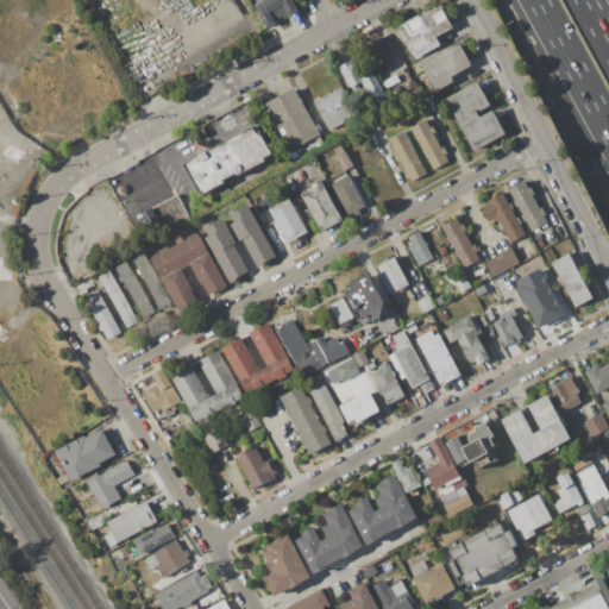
[(267,0),(293,0),(299,11),(287,17),(287,16),(278,19),(280,22),(268,27),(256,6),(267,0)]
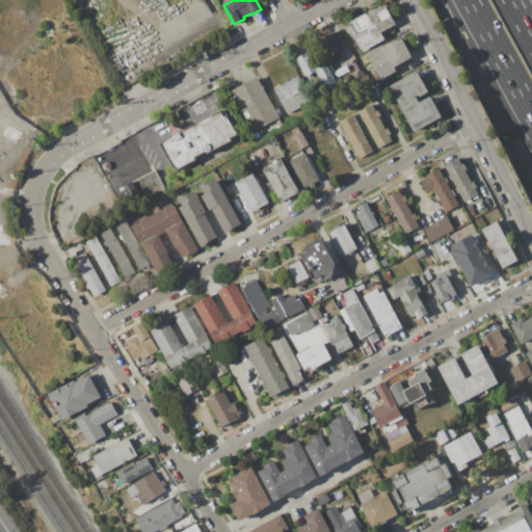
[(338,27),(387,2),(390,8),(388,9),(392,16),(394,15),(398,24),(382,31),(387,38),(353,56),(338,27)]
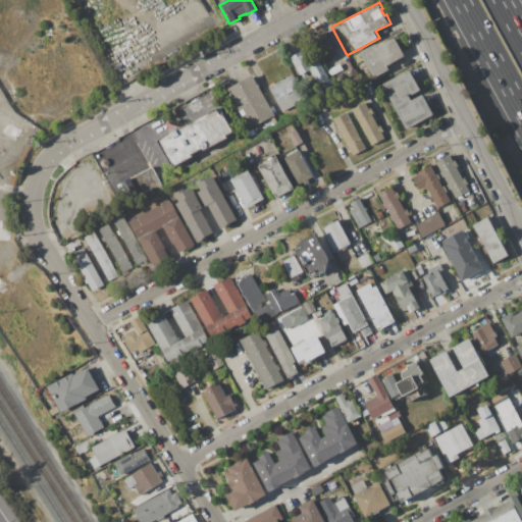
[(325,31),(335,50),(321,58),(311,39),(316,36),(314,32),(320,29),(322,33),(325,31)]
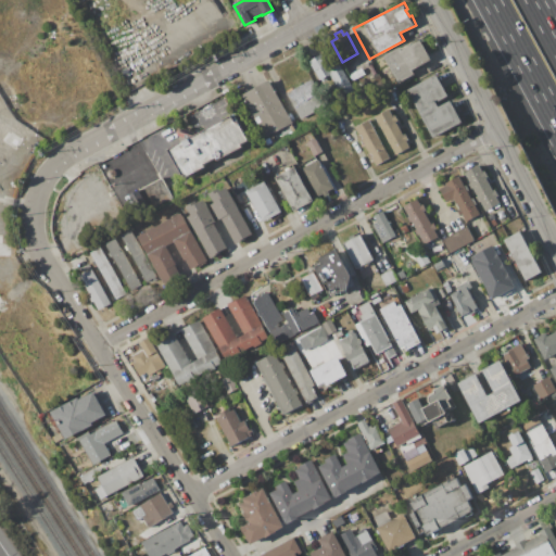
[(371,61),(402,46),(403,48),(420,39),(425,48),(427,47),(433,59),(414,68),(416,73),(386,89),(371,61)]
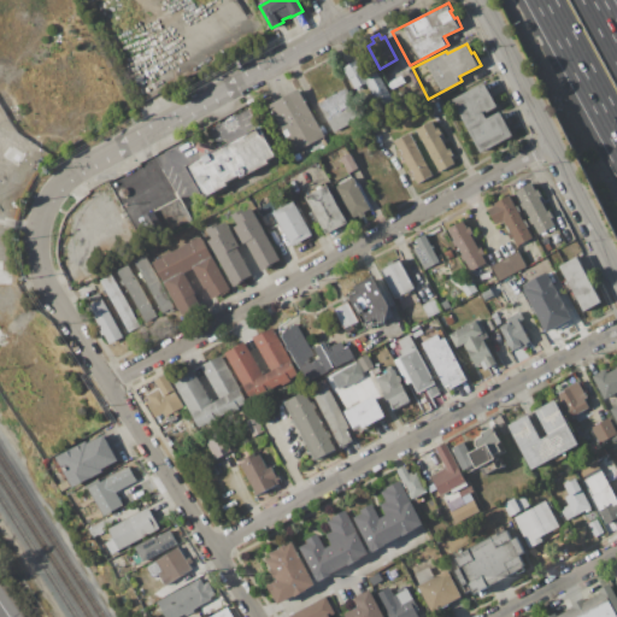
[(342,68),(358,59),(370,82),(354,89),(346,72),(346,74),(342,68)]
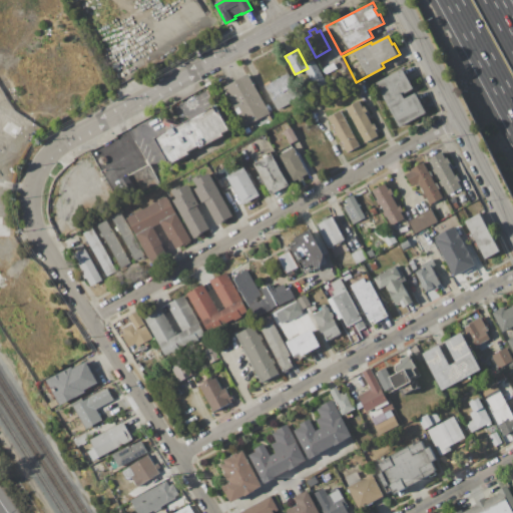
[(314,59),(325,79),(317,83),(306,64),(314,59)]
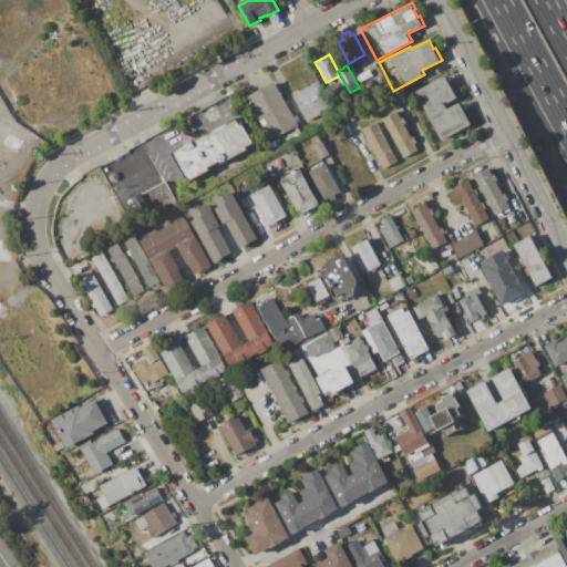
[(415,92),(444,75),(472,124),(442,141),(415,92)]
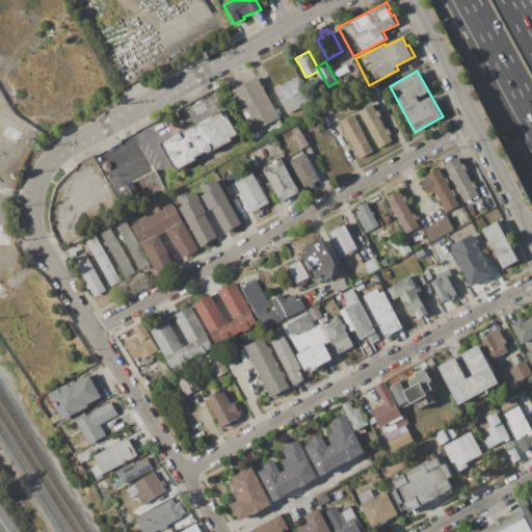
[(257,77),(280,117),(254,131),(232,90),(257,77)]
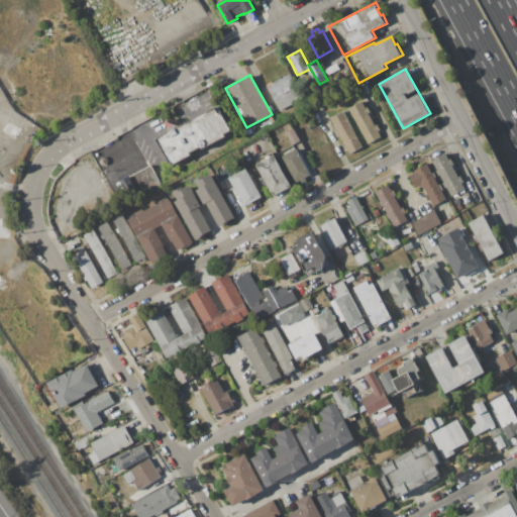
[(266,87),(291,75),(302,98),(278,110),(266,87)]
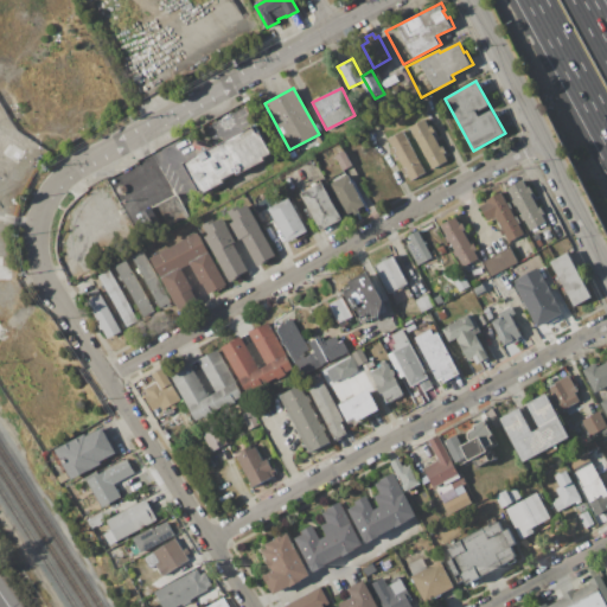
[(409,127),(425,119),(428,126),(430,125),(434,132),(433,133),(440,147),(442,146),(446,153),(443,154),(447,160),(432,168),(409,127)]
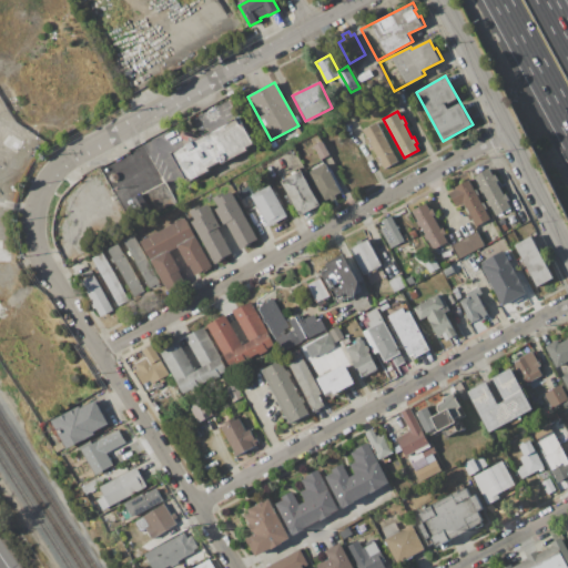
[(172,152),(237,118),(242,127),(244,125),(253,142),(245,145),(249,151),(222,164),(221,162),(209,168),(211,171),(188,182),(172,152)]
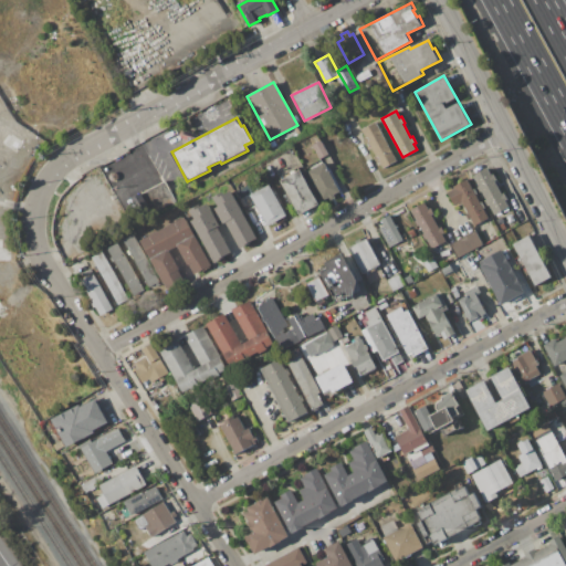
[(376,122),(397,160),(383,168),(362,129),(376,122)]
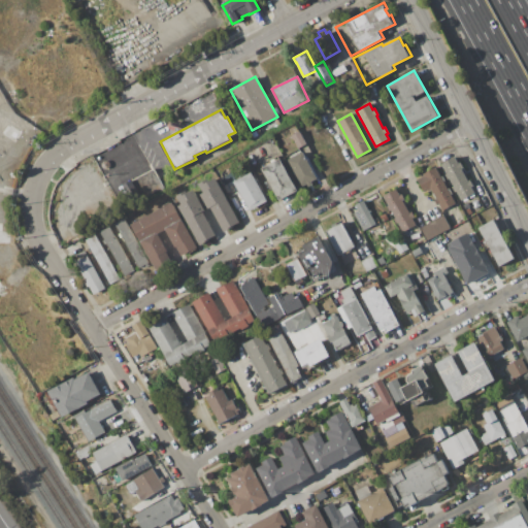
[(0,131),(14,141),(5,156),(4,155),(2,157),(0,155),(0,131)]
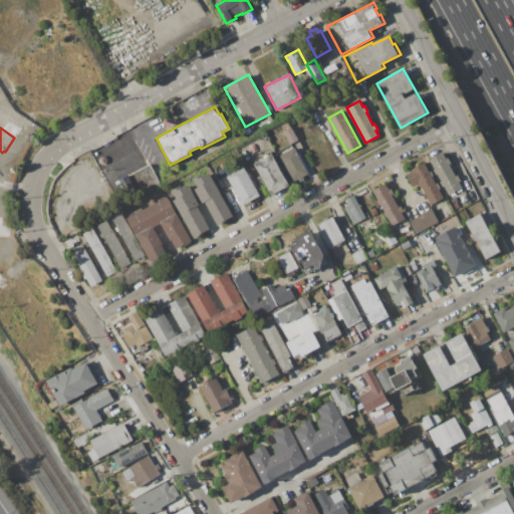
[(284,133),(292,127),(298,141),(290,145),(284,133)]
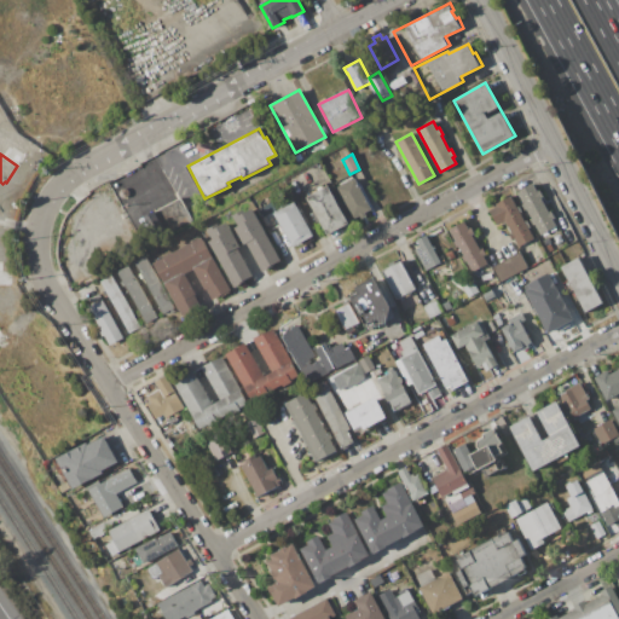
[(13,155),(22,161),(19,165),(11,158),(13,155)]
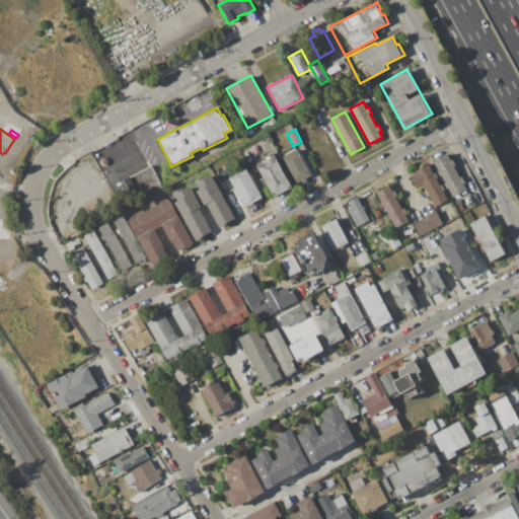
[(284,156),(298,149),(312,176),(298,183),(284,156)]
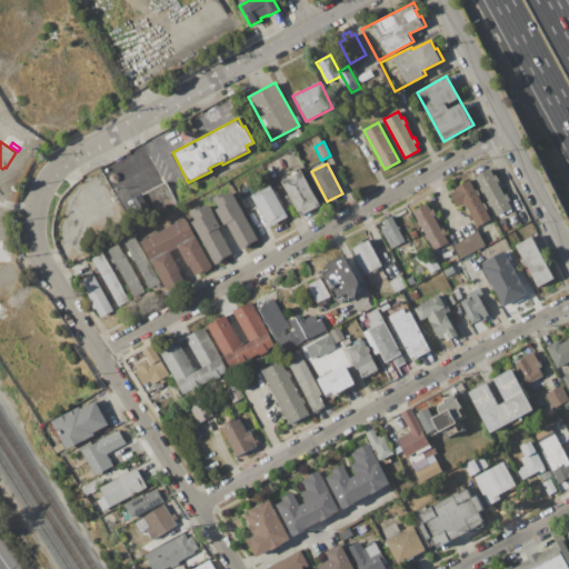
[(281,178),(301,168),(321,206),(301,216),(295,203),(291,206),(286,196),(290,193),(281,178)]
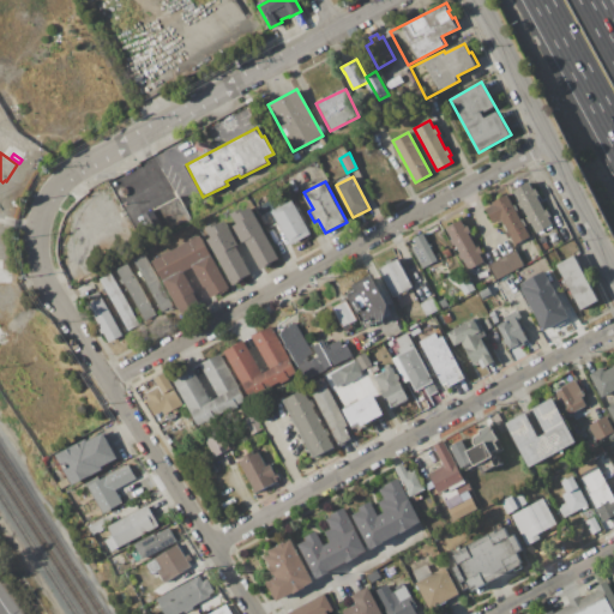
[(513,192),(529,182),(534,190),(535,188),(540,196),(537,197),(546,211),(548,210),(552,216),(548,217),(553,224),(552,226),(553,228),(548,230),(547,228),(543,229),(545,232),(541,234),(540,232),(536,233),(531,223),(529,224),(525,218),(528,217),(523,209),(521,209),(517,202),(518,200),(513,192)]
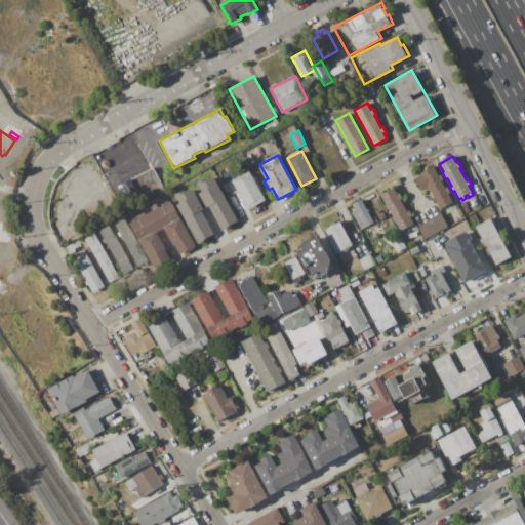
[(434,167),(439,175),(440,175),(443,179),(442,180),(446,189),(447,188),(450,193),(449,194),(453,202),(440,209),(429,189),(422,193),(414,178),(421,175),(420,174),(434,167)]
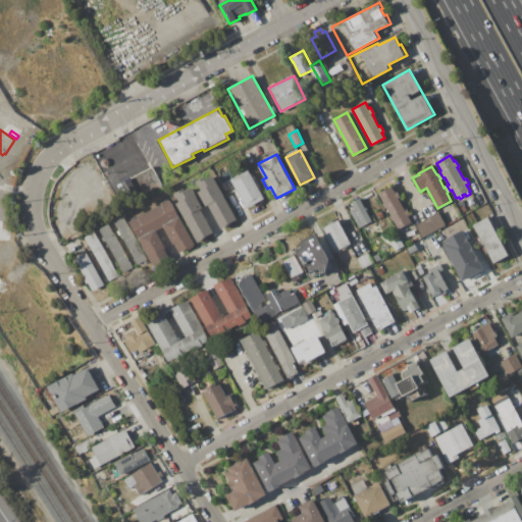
[(132,179),(152,167),(158,179),(138,191),(132,179)]
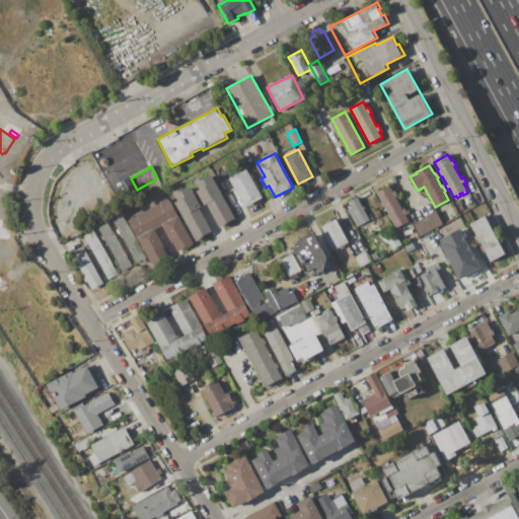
[(230,178),(247,169),(264,198),(245,207),(230,178)]
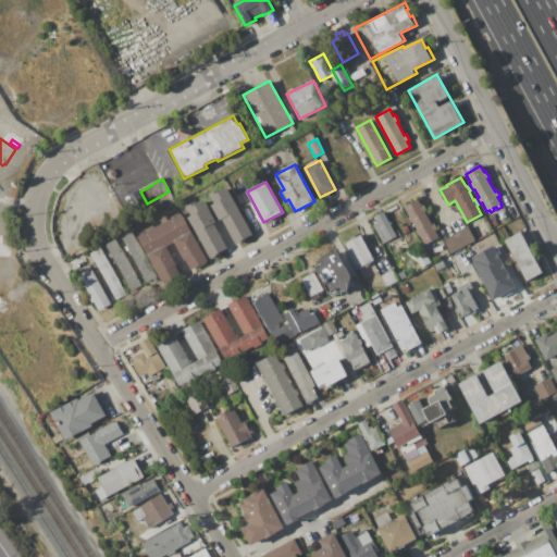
[(227,187),(254,235),(235,244),(222,220),(221,221),(212,205),(215,202),(210,194),(221,188),(222,190),(227,187)]
